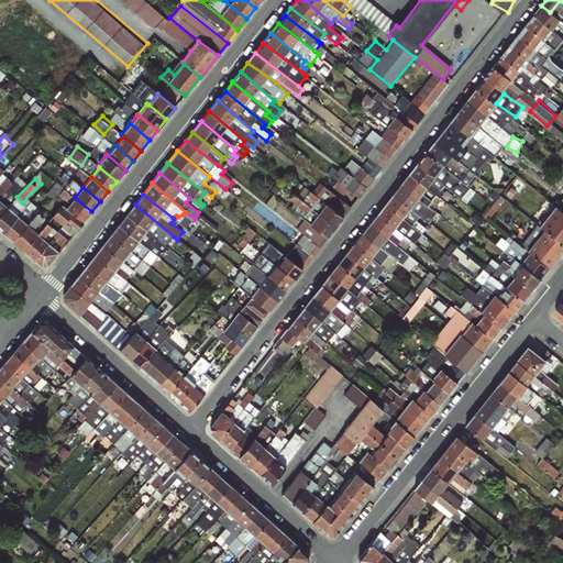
[(84,221),(91,211),(75,198),(66,208),(84,221)]
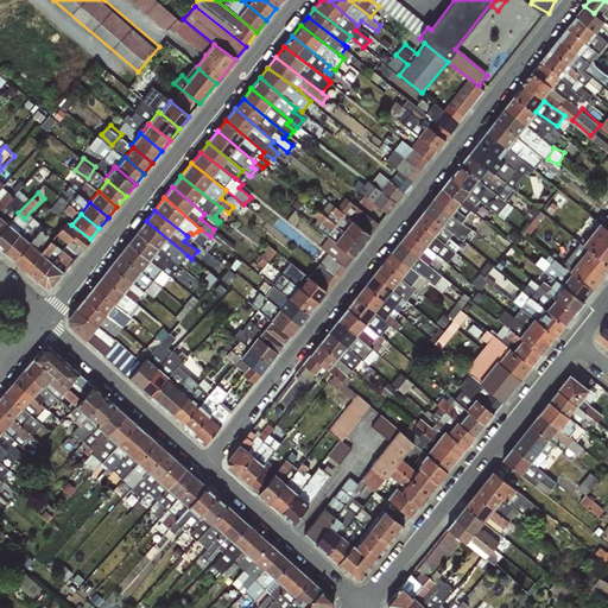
[(73,238),(84,247),(90,239),(71,225),(68,221),(56,234),(68,244),(73,238)]
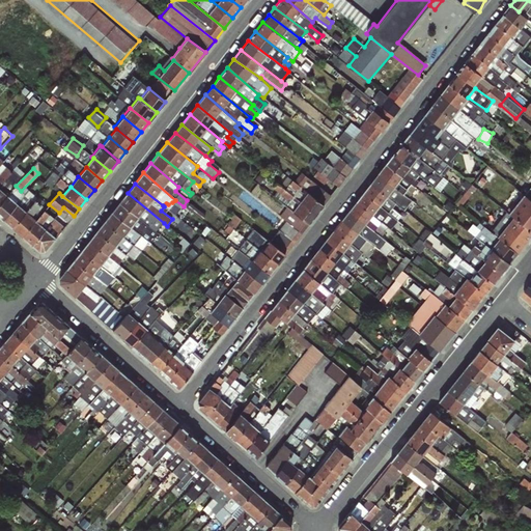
[(158,231),(164,223),(128,193),(119,202),(148,226),(158,231)]
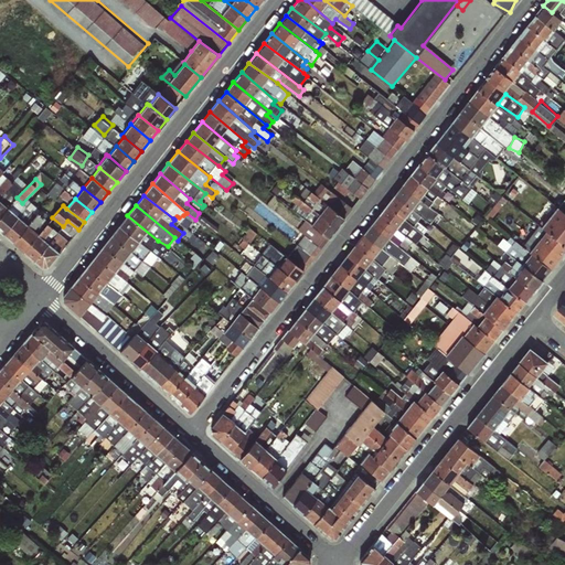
[(0,230),(3,234),(19,216),(8,208),(0,215),(0,230)]
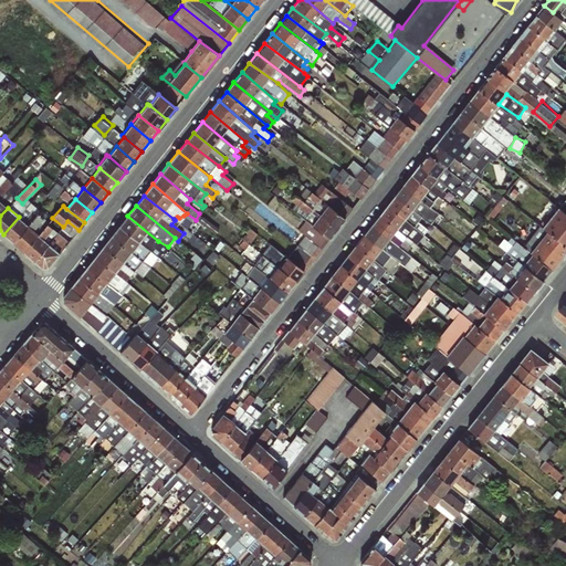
[(435,345),(471,374),(565,254),(565,209),(477,322),(456,305),(449,313),(456,318),(435,345)]
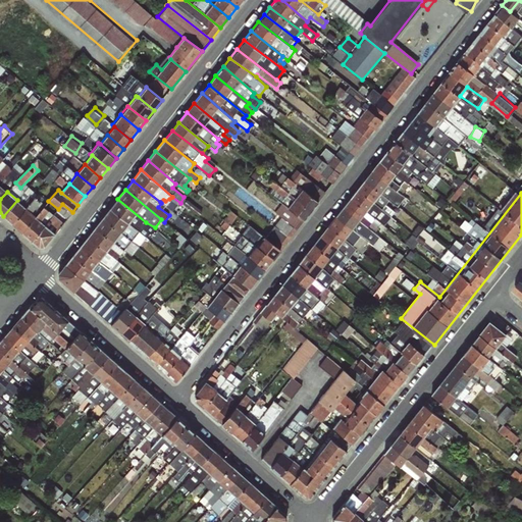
[(139,231),(146,222),(117,199),(110,208),(139,231)]
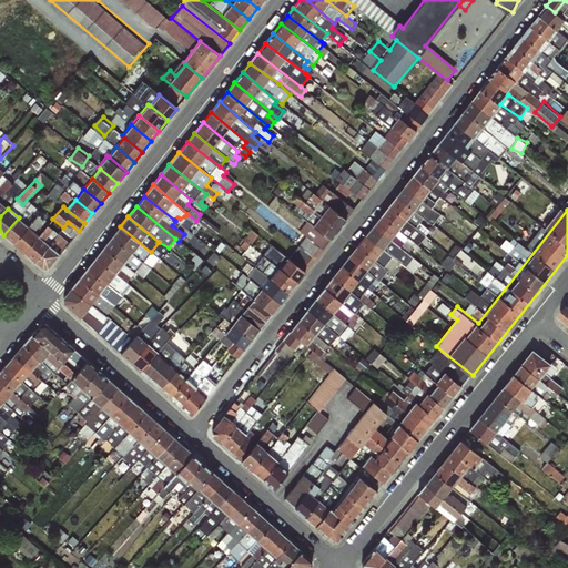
[(13,243),(28,225),(19,217),(3,235),(13,243)]
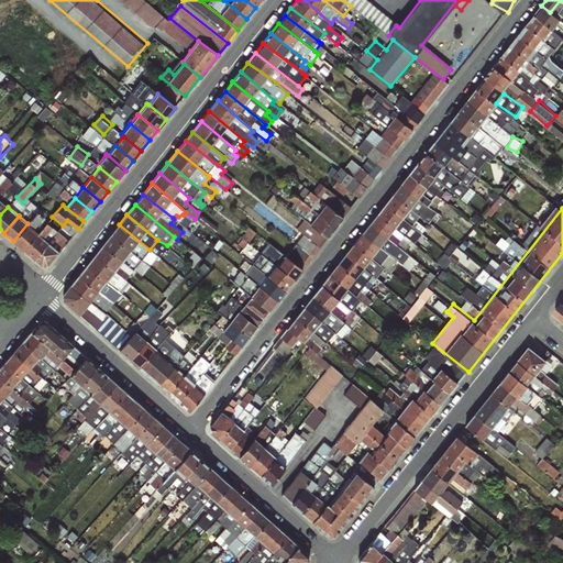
[(46,223),(68,241),(78,229),(67,220),(63,225),(52,217),(46,223)]
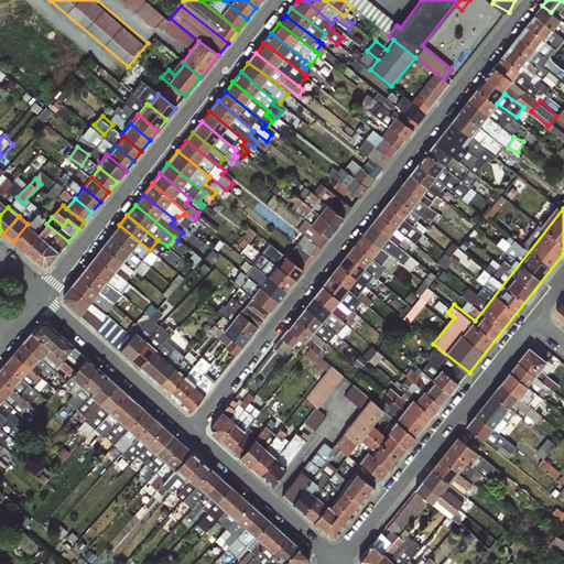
[(13,241),(24,251),(39,234),(28,224),(13,241)]
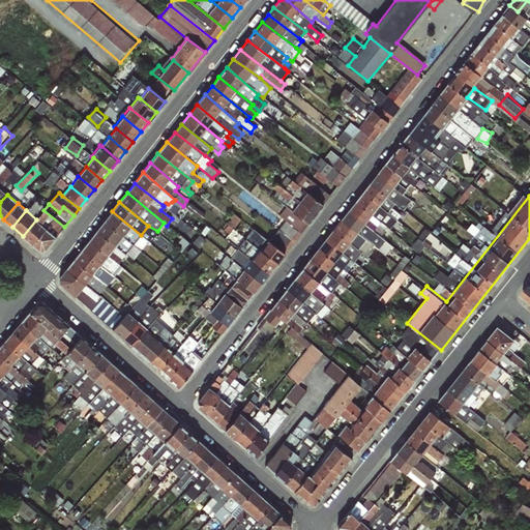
[(46,228),(56,237),(64,227),(43,210),(36,219),(46,228)]
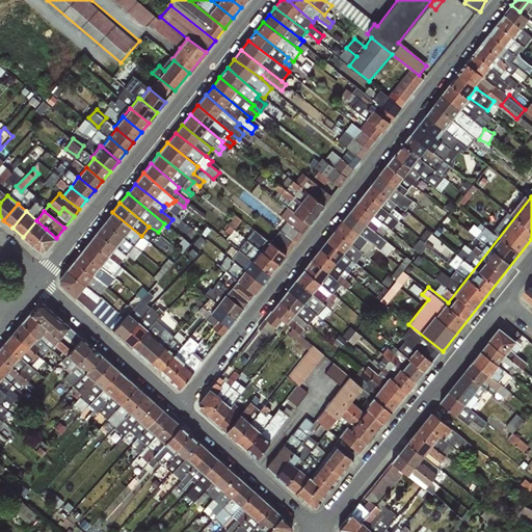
[(148,240),(141,236),(112,212),(105,221),(139,250),(148,240)]
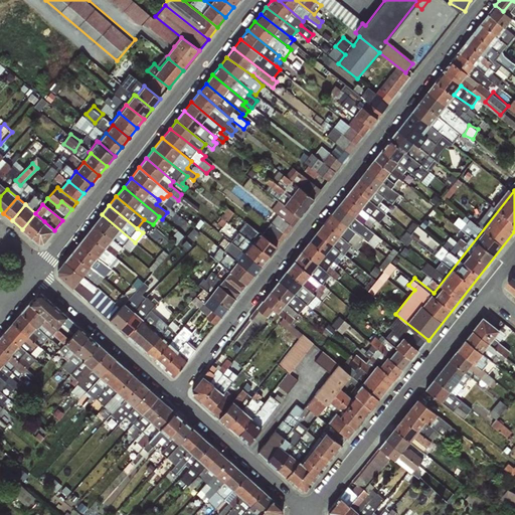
[(31,237),(44,221),(35,213),(22,229),(31,237)]
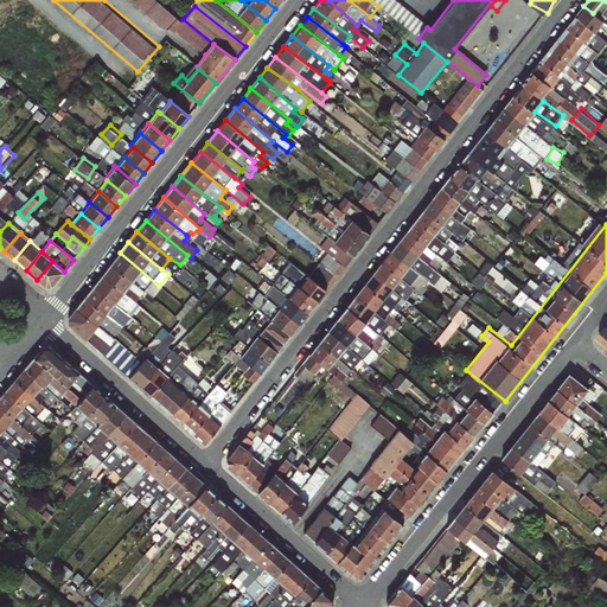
[(151,296),(159,286),(120,253),(112,264),(145,291),(151,296)]
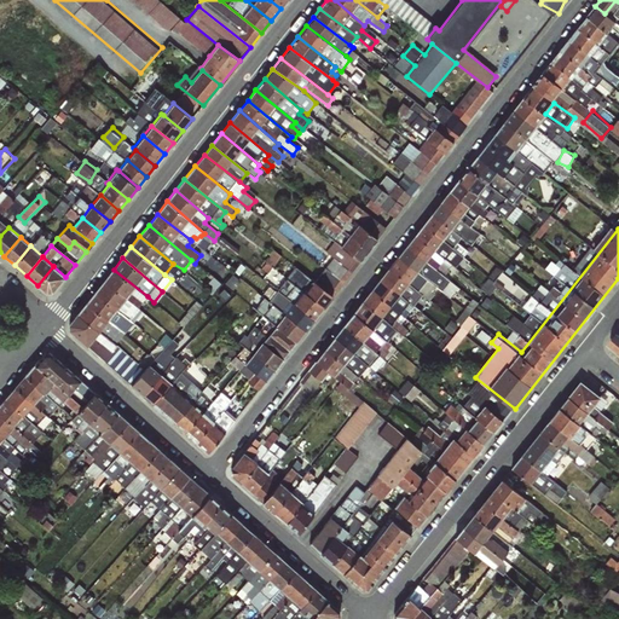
[(65,277),(53,266),(38,285),(46,293),(52,293),(65,277)]
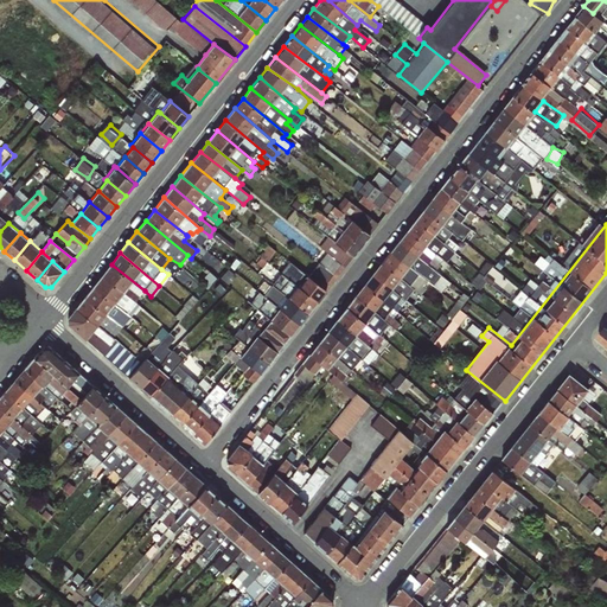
[(134,302),(145,291),(112,264),(102,276),(134,302)]
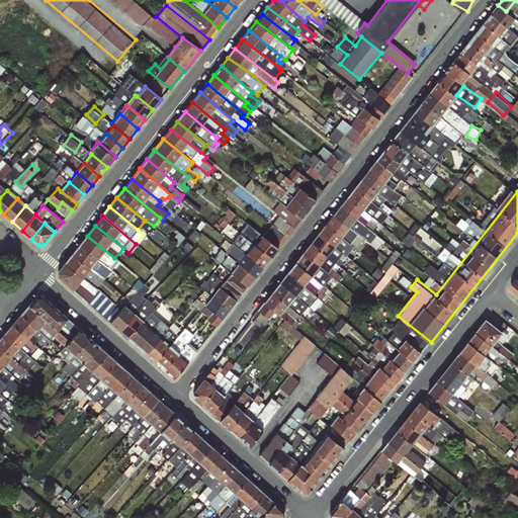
[(117,260),(114,258),(87,236),(80,244),(110,269),(117,260)]
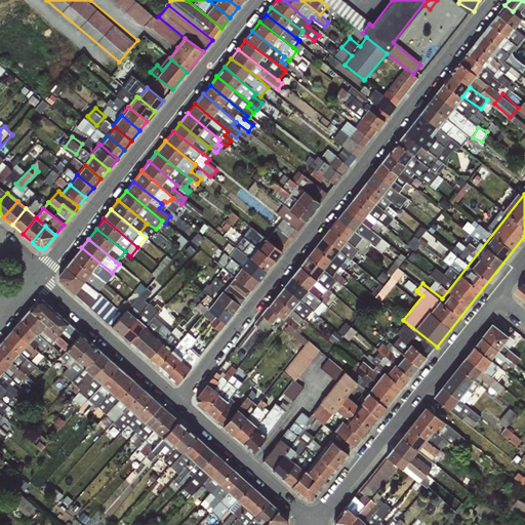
[(105,283),(112,273),(81,247),(74,256),(102,281),(105,283)]
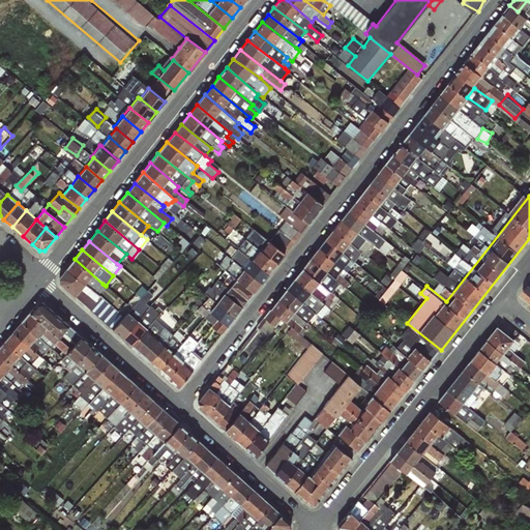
[(228,274),(253,294),(262,283),(221,251),(216,256),(222,261),(218,265),(228,274)]
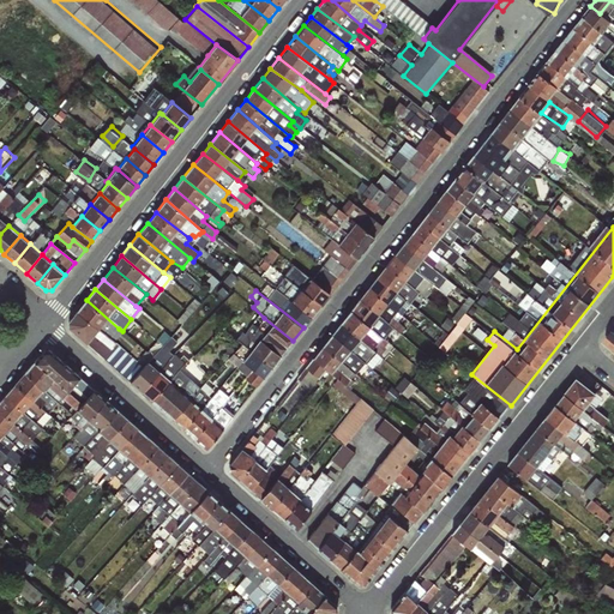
[(112,338),(119,329),(86,300),(76,313),(108,338),(112,338)]
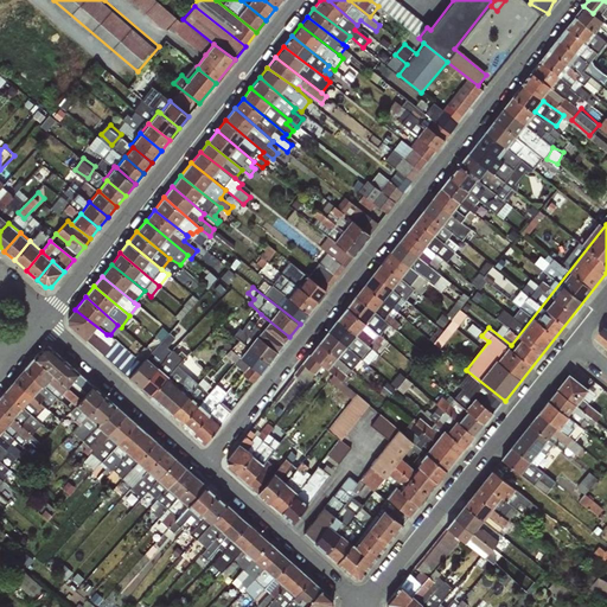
[(445,347),(468,312),(460,307),(438,342),(445,347)]
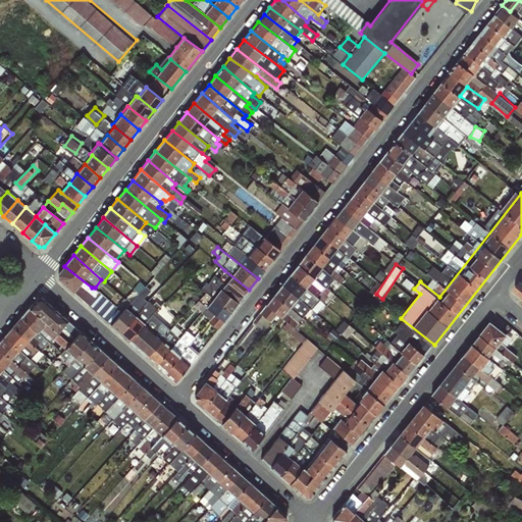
[(438,281),(446,274),(437,265),(429,272),(438,281)]
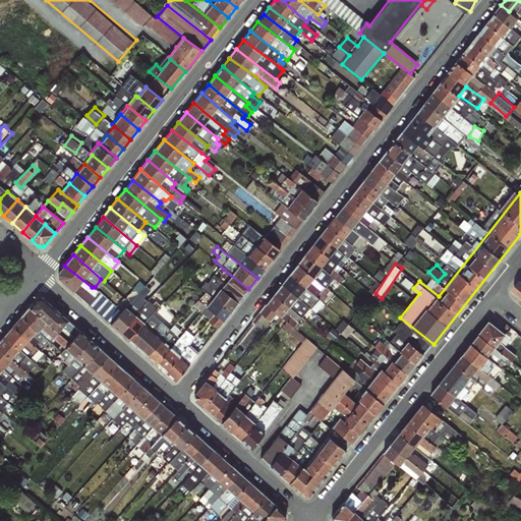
[(89,292),(92,287),(64,266),(58,273),(59,278),(88,304),(94,296),(89,292)]
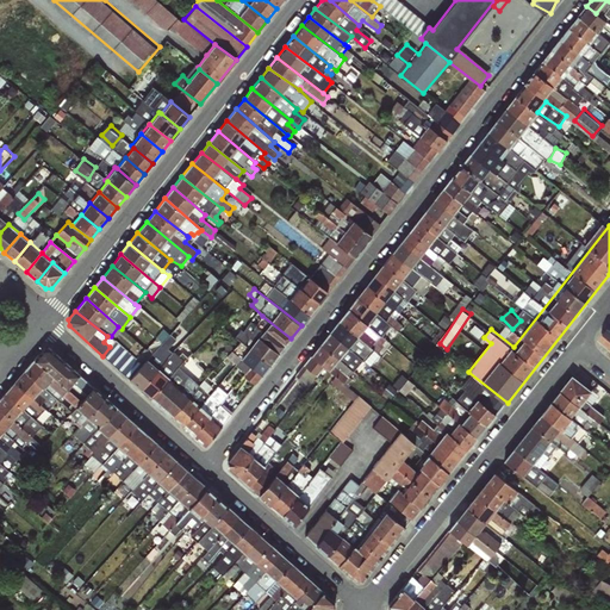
[(253,328),(279,354),(291,338),(262,316),(253,328)]
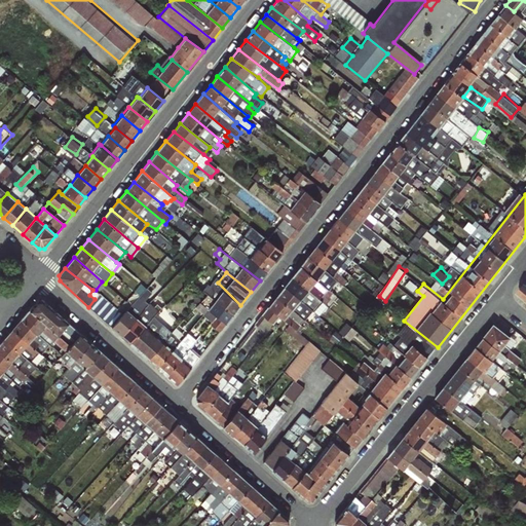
[(205,295),(232,315),(240,305),(218,283),(214,280),(204,293),(205,295)]
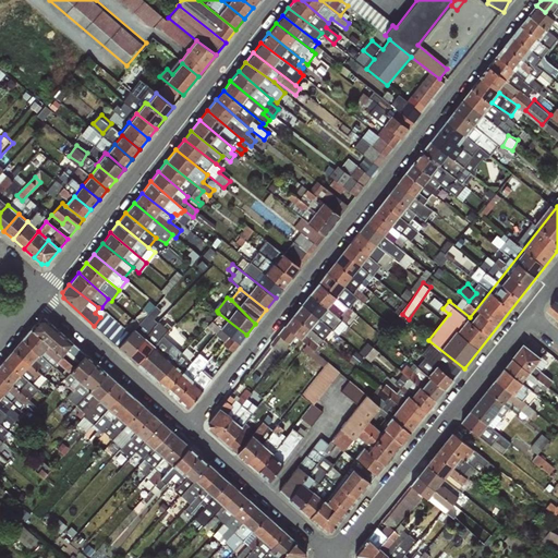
[(129,355),(158,322),(154,318),(160,311),(156,305),(119,347),(129,355)]
